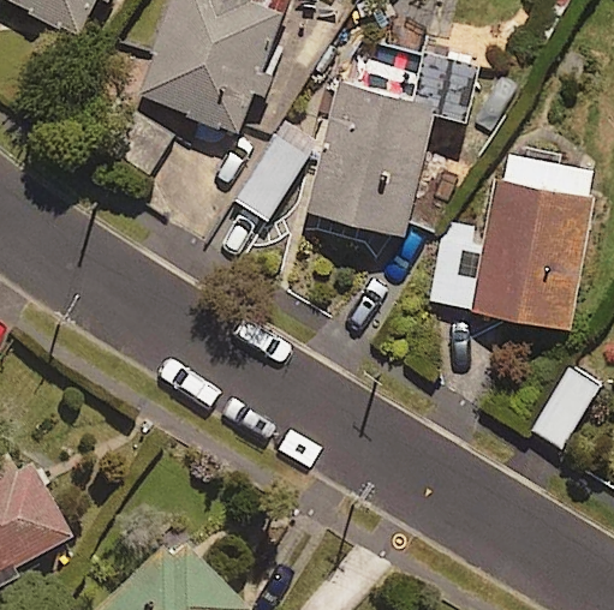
[(10,0),(81,34),(97,0),(100,0),(111,5),(113,0),(10,0)]
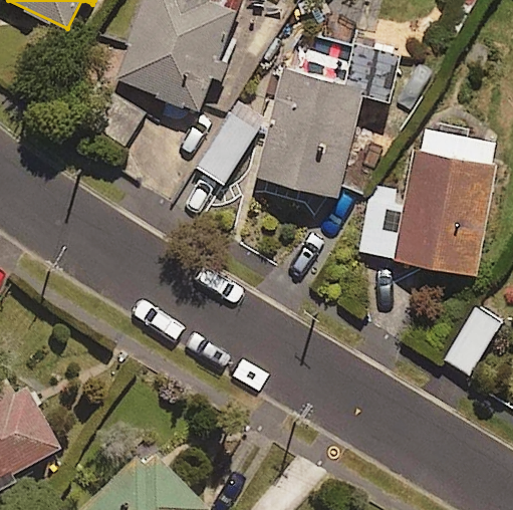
[(137,0),(121,36),(132,41),(116,75),(199,111),(214,77),(221,80),(228,65),(219,61),(237,0),(137,0)]
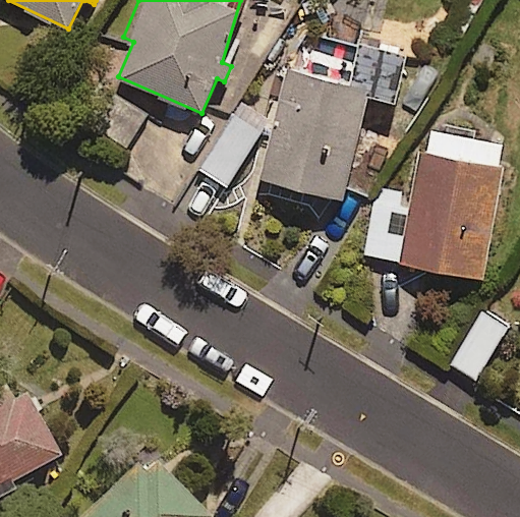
[(407,57),(360,45),(350,88),(287,71),(260,180),(342,202),(368,98),(395,104),(407,57)]
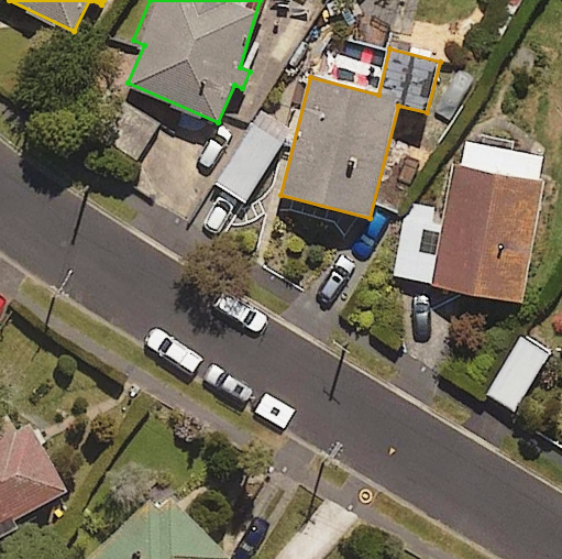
[(163,122),(130,98),(98,143),(132,167),(163,122)]
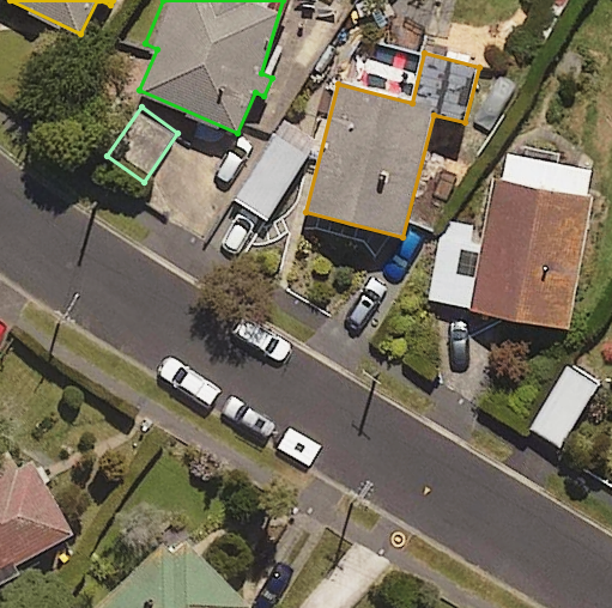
[(274,131),(234,196),(268,218),(309,152),(274,131)]
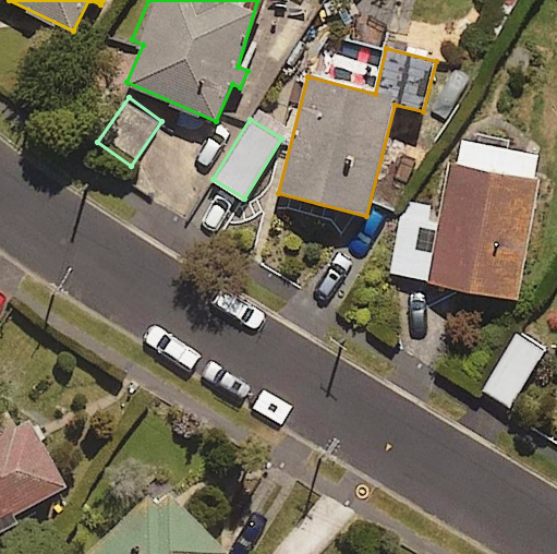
[(545,157),(461,140),(447,207),(406,199),(389,273),(515,299),(545,157)]
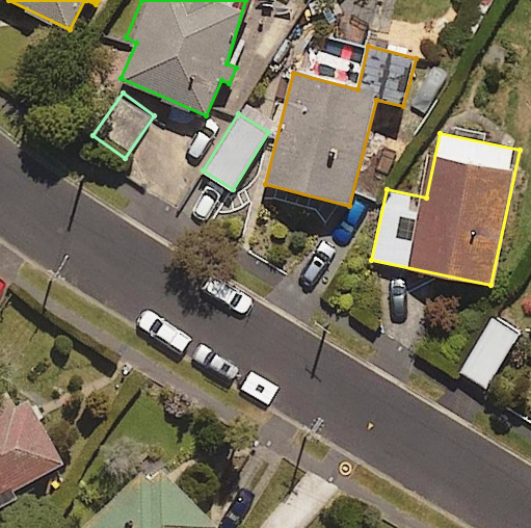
[(519,330),(493,315),(461,370),(487,385),(519,330)]
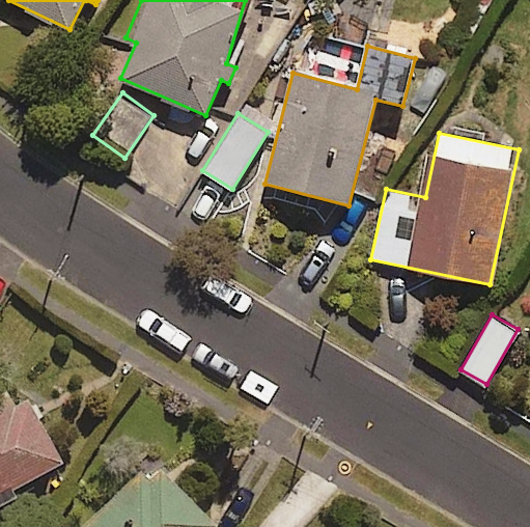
[(0,516),(12,510),(6,497),(53,476),(16,392),(0,399),(0,516)]
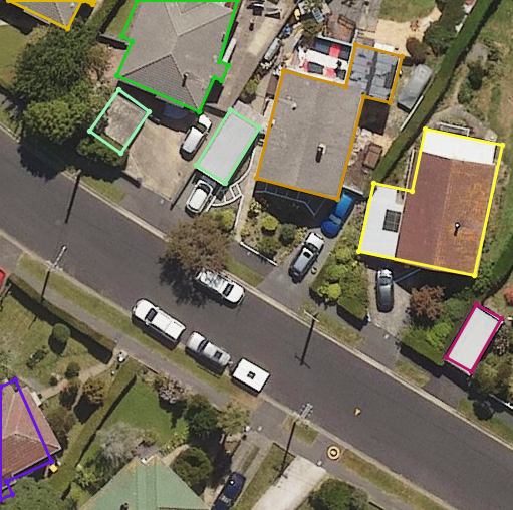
[(197,509),(143,454),(84,509),(197,509)]
